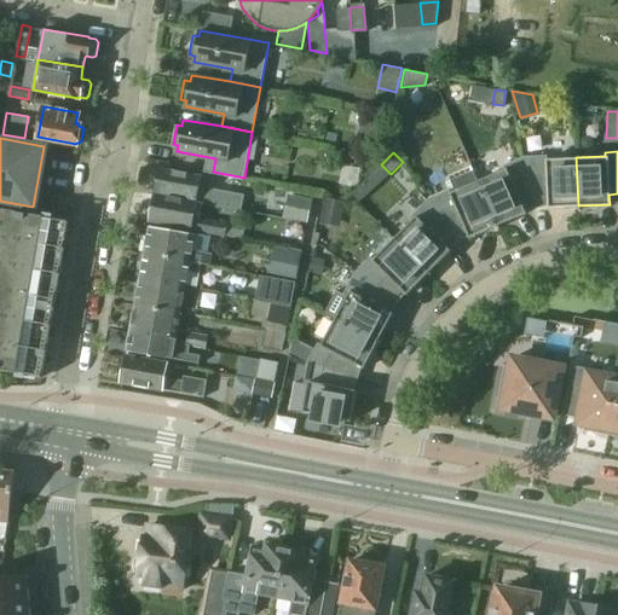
[(547,208),(578,206),(576,157),(547,158),(547,155),(523,156),(532,198),(546,197),(547,208)]
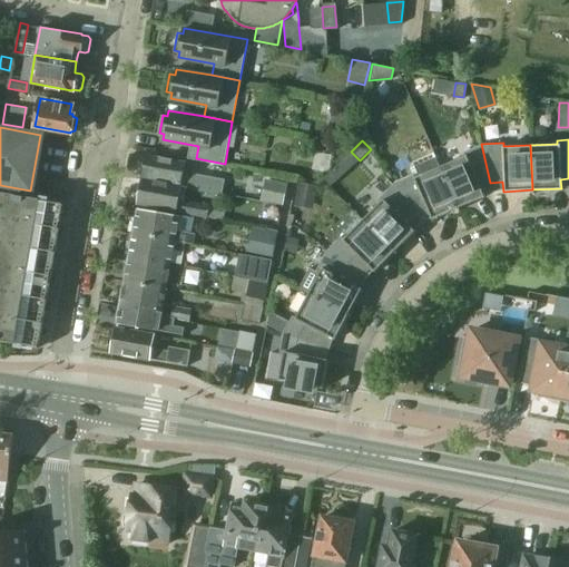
[(480,187),(490,183),(481,144),(462,152),(464,155),(439,166),(457,207),(483,196),(480,187)]
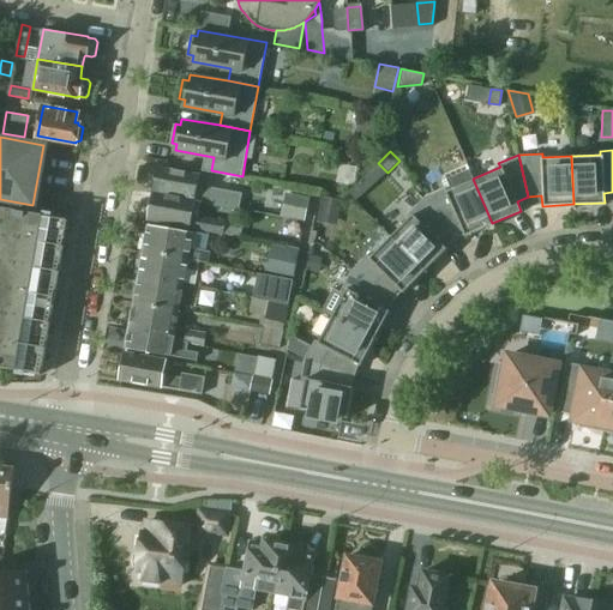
[(444,174),(442,180),(445,187),(425,195),(449,231),(460,227),(464,235),(492,223),(473,179),(467,163),(444,174)]
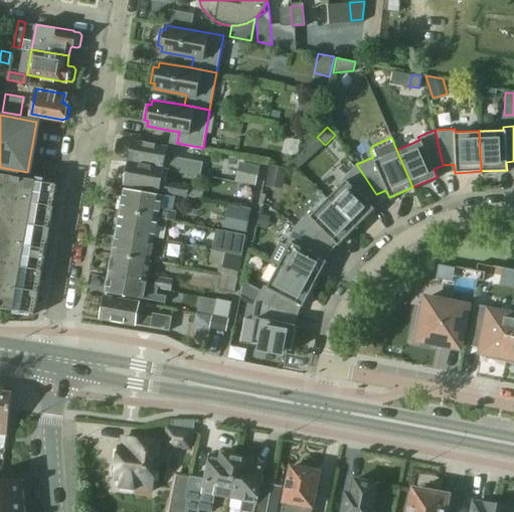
[(129,163),(162,168),(167,169),(201,175),(203,163),(173,157),(173,160),(164,158),(166,146),(133,139),(129,163)]
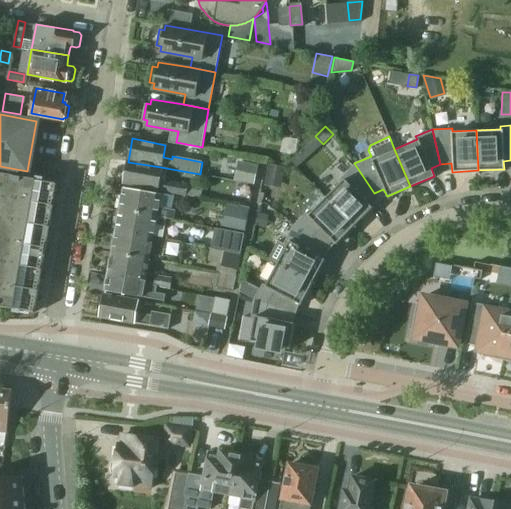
[(239,161),(236,179),(253,182),(257,164),(239,161)]
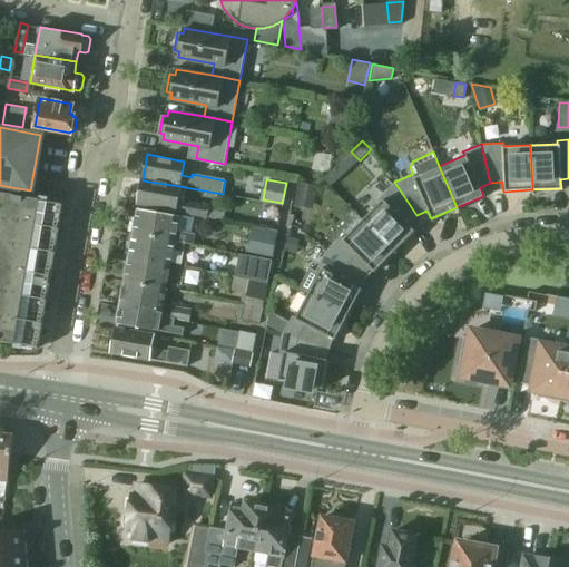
[(143,181),(138,204),(188,213),(207,216),(207,214),(223,217),(224,208),(209,206),(209,205),(183,201),(185,187),(179,186),(143,181)]
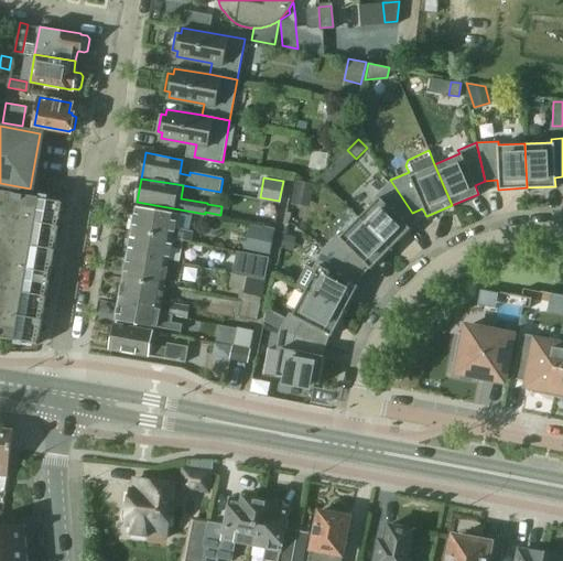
[(358,217),(389,248),(410,228),(403,222),(412,213),(390,180),(375,195),(378,197),(358,217)]
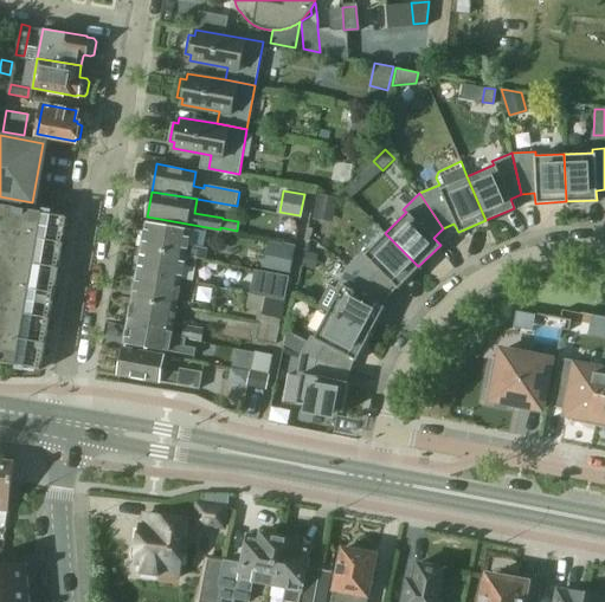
[(328,222),(333,199),(315,195),(310,219),(328,222)]
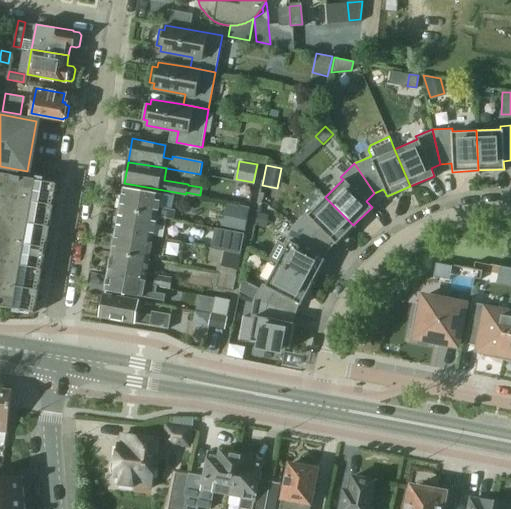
[(0,220),(49,230),(57,183),(0,172),(0,220)]
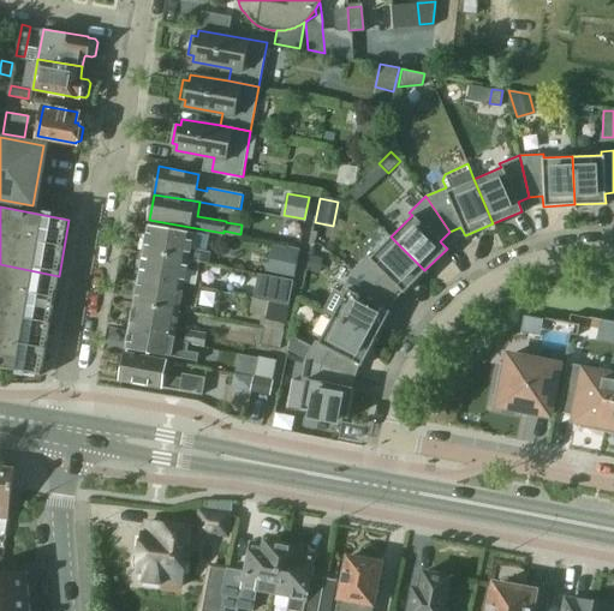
[(194,233),(148,226),(143,252),(189,261),(208,263),(210,252),(190,249),(194,233)]
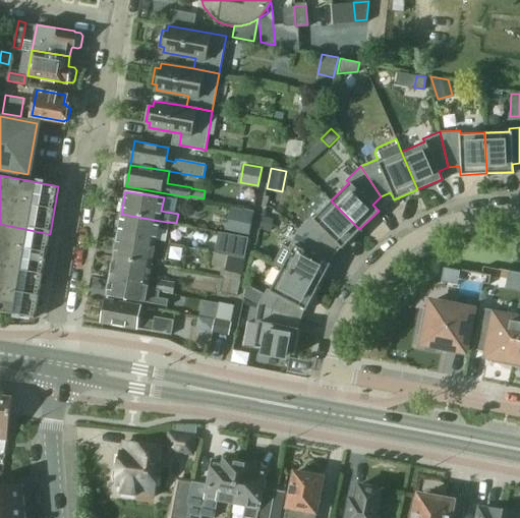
[(298,228),(327,249),(335,242),(341,248),(359,229),(331,200),(313,218),(310,215),(298,228)]
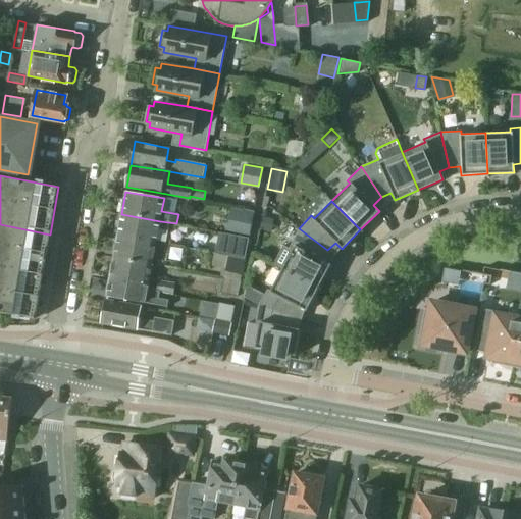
[(230,207),(225,229),(248,234),(253,210),(243,208),(243,210),(230,207)]
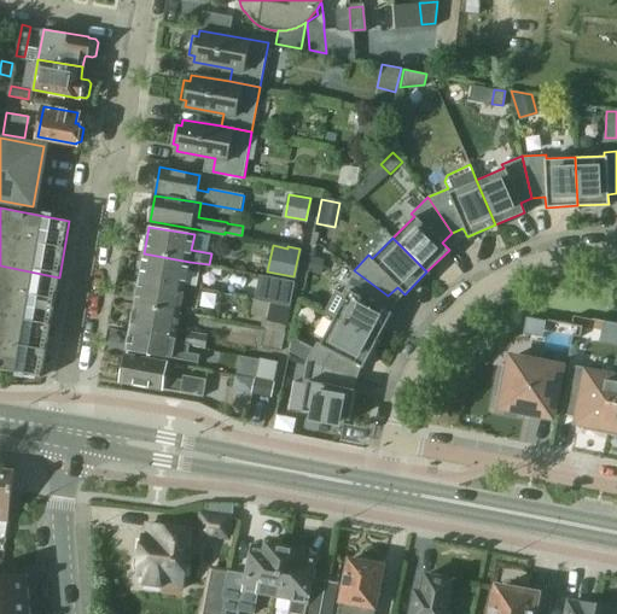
[(144,253),(140,279),(185,286),(186,281),(187,270),(198,272),(199,263),(190,262),(144,253)]
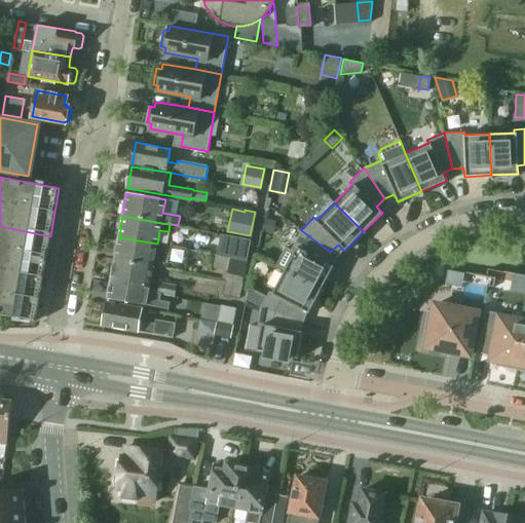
[(275,220),(265,218),(262,230),(272,232),(275,220)]
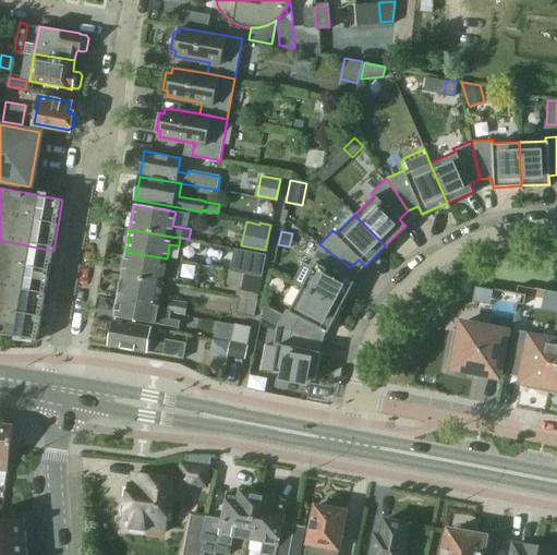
[(53,251),(0,240),(0,286),(46,294),(53,251)]
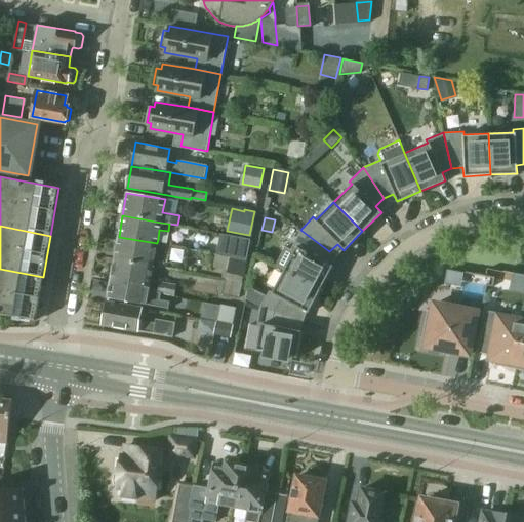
[(284,246),(275,265),(283,270),(320,289),(332,266),(325,262),(329,251),(300,230),(292,245),(295,247),(293,250),(284,246)]
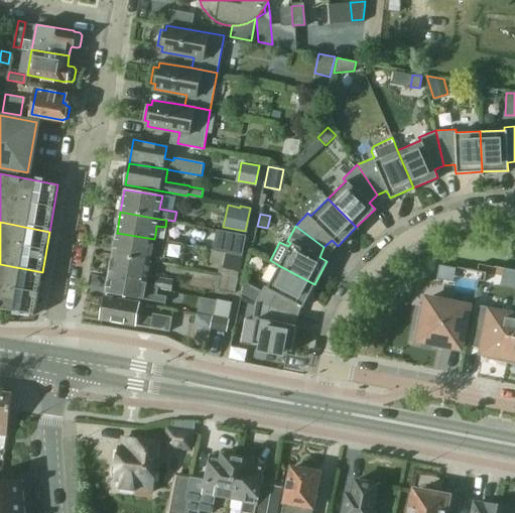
[(117,233),(113,254),(150,260),(152,247),(162,249),(163,241),(158,240),(154,239),(117,233)]
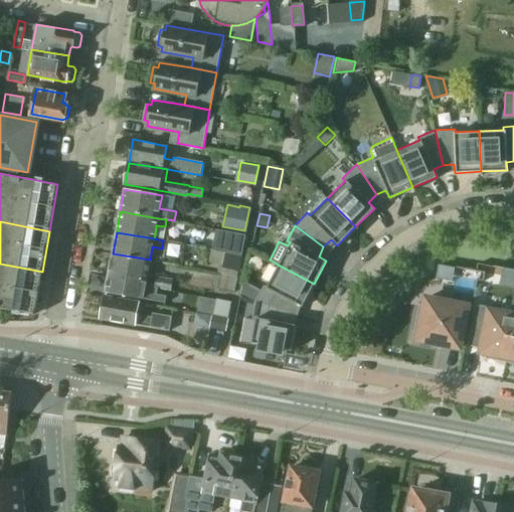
[(244,236),(224,232),(220,252),(240,257),(244,236)]
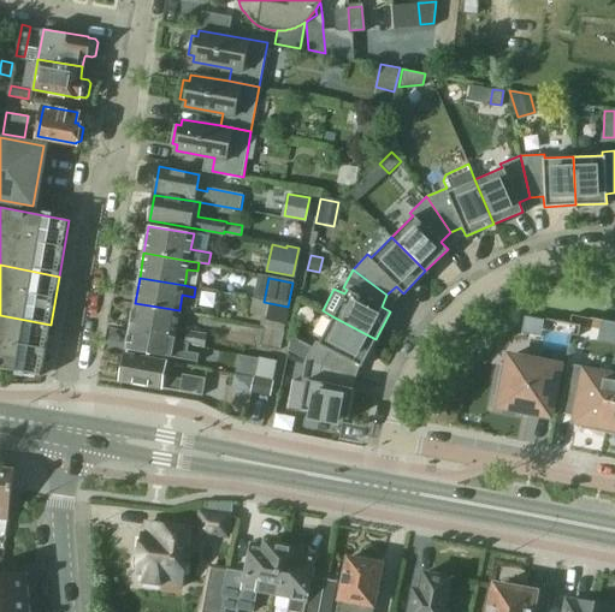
[(135,303),(130,328),(175,337),(185,339),(184,343),(203,346),(206,333),(176,328),(178,316),(179,310),(135,303)]
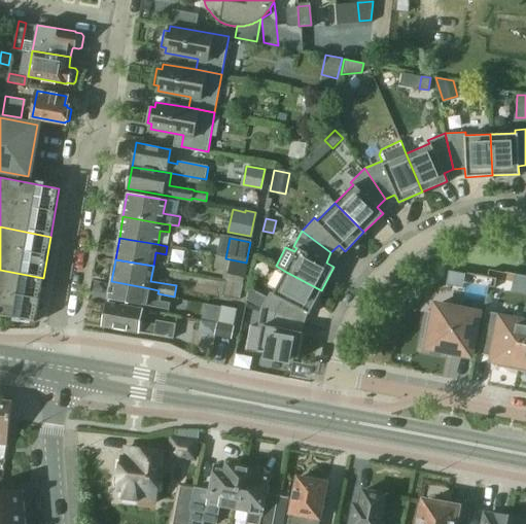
[(243,279),(246,263),(230,259),(225,276),(243,279)]
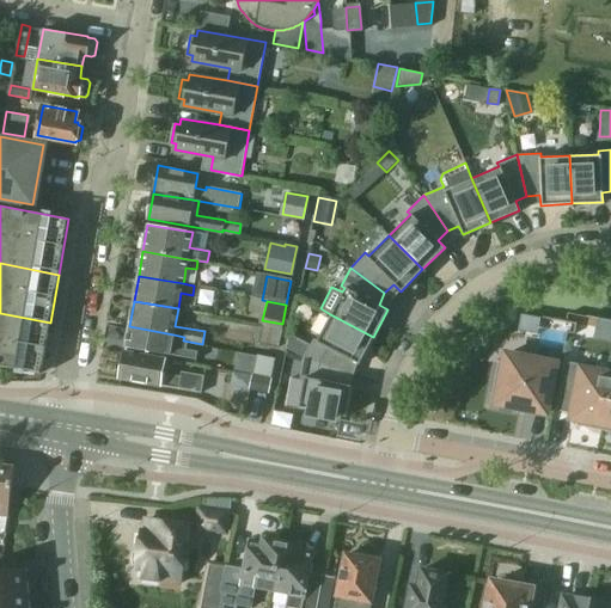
[(523,311),(519,327),(548,332),(551,317),(523,311)]
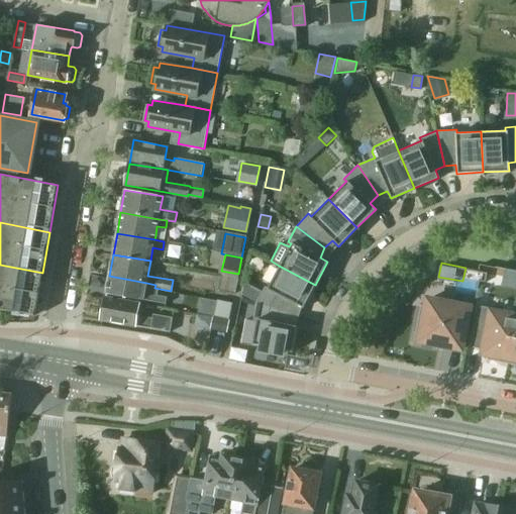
[(0,309),(34,316),(42,273),(0,265),(0,309)]
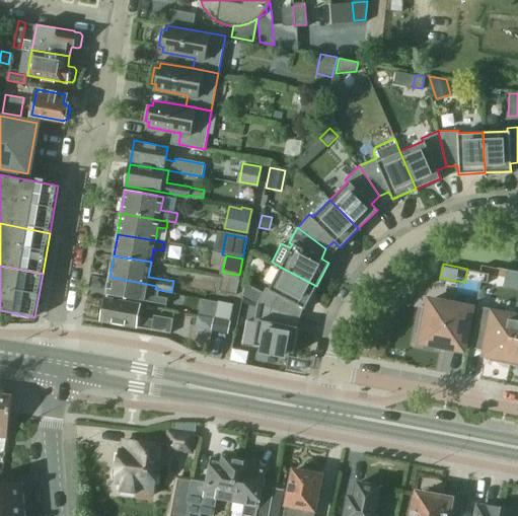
[(304,309),(316,286),(280,267),(269,288),(266,287),(257,302),(291,314),(296,305),(304,309)]
